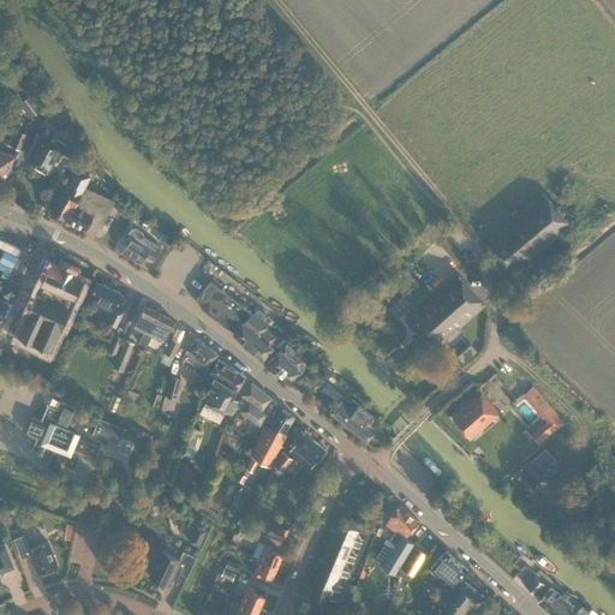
[(24,66),(18,72),(25,79),(31,73),(24,66)]
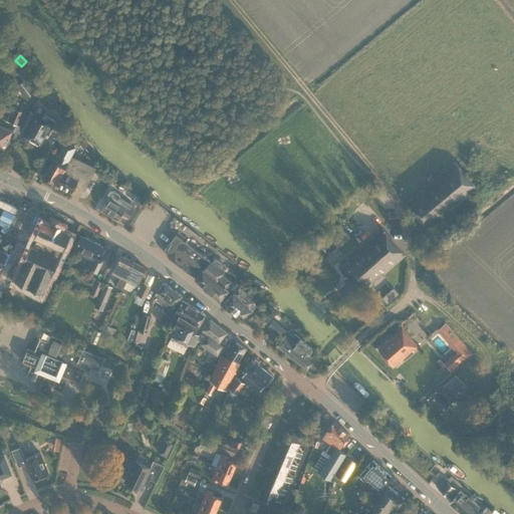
[(17,84),(26,97),(40,86),(31,74),(17,84)]
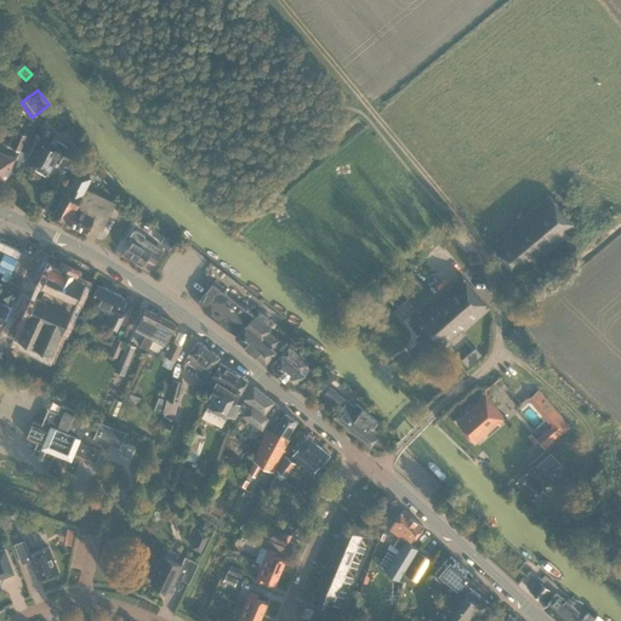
[(27,135),(18,131),(13,129),(7,144),(20,149),(27,135)]
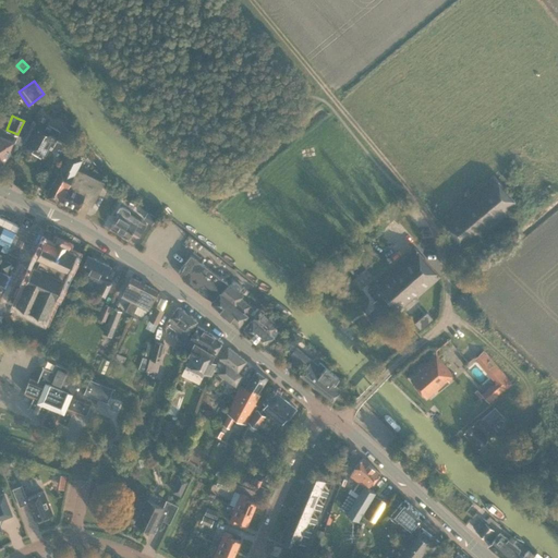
[(53,145),(61,131),(38,119),(24,145),(35,150),(35,153),(41,156),(43,155),(45,156),(50,144),(53,145)]
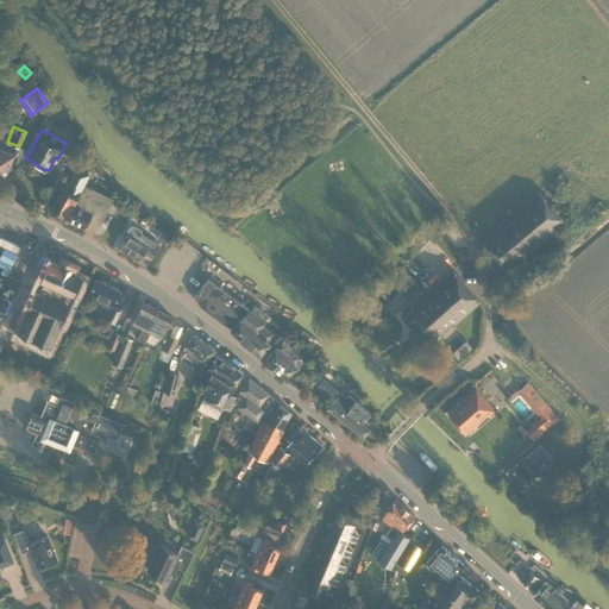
[(0,174),(5,176),(14,154),(0,146),(0,174)]
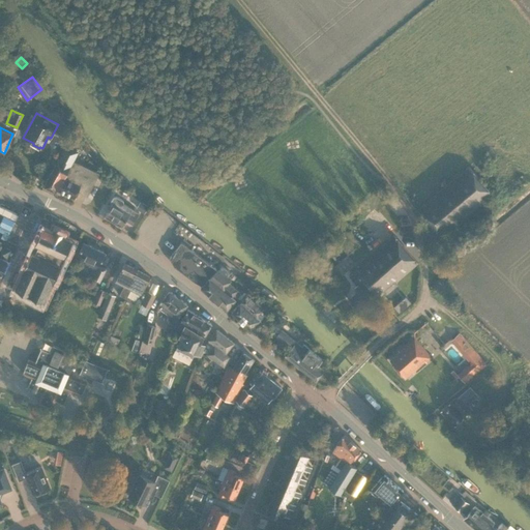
[(88,195),(99,172),(74,159),(79,150),(76,149),(77,146),(67,142),(45,185),(54,190),(56,187),(76,197),(79,189),(88,195)]
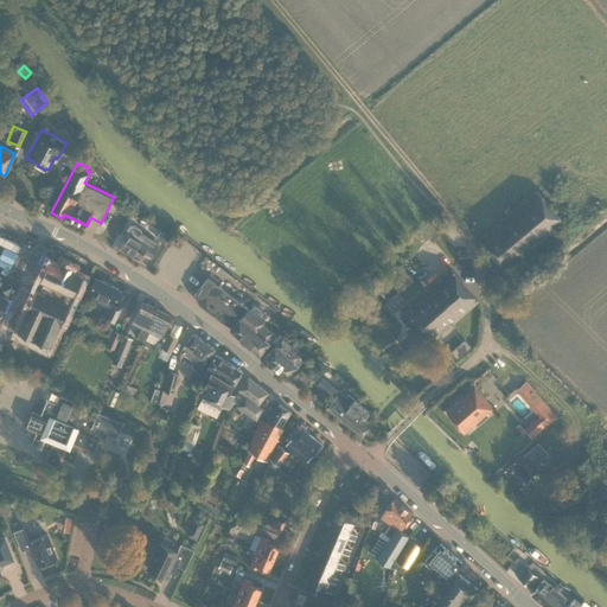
[(537,189),(478,238),(506,272),(566,223),(537,189)]
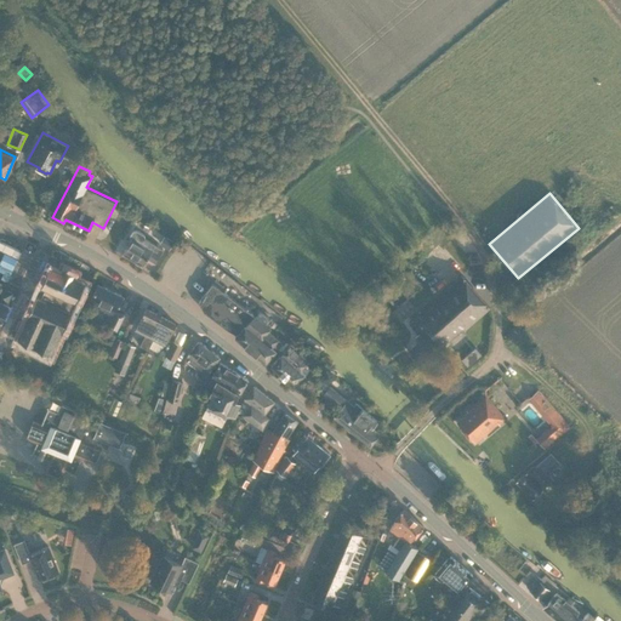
[(143,265),(148,257),(155,262),(164,249),(146,238),(144,234),(136,229),(134,229),(130,235),(132,238),(123,252),(143,265)]
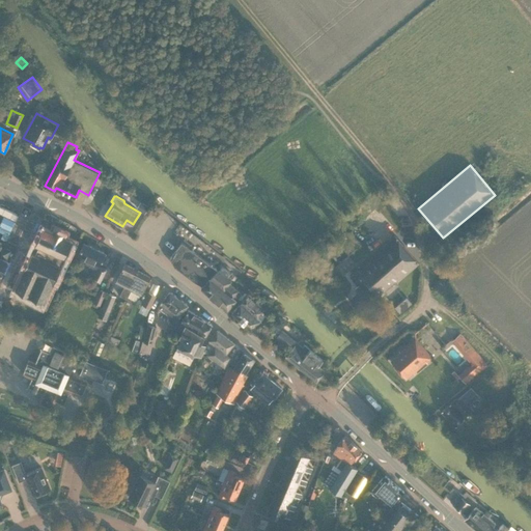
[(143,202),(139,210),(145,213),(149,205),(143,202)]
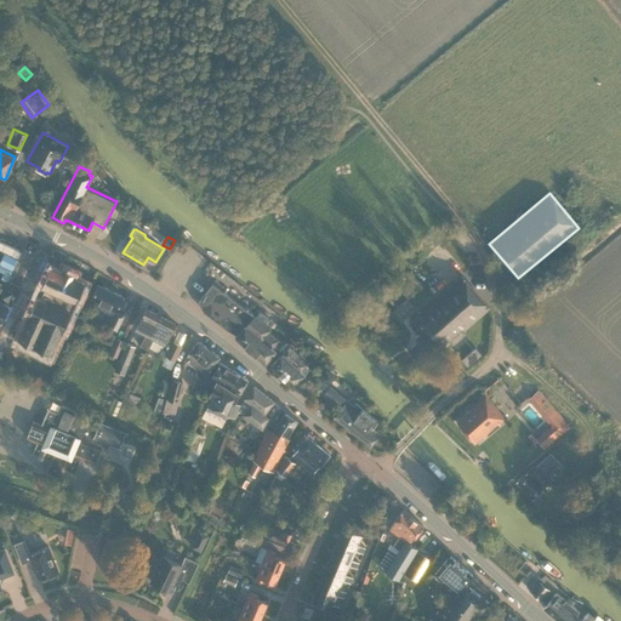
[(28,315),(18,339),(52,354),(62,331),(63,331),(86,281),(74,277),(75,272),(64,267),(62,271),(50,266),(27,315),(28,315)]
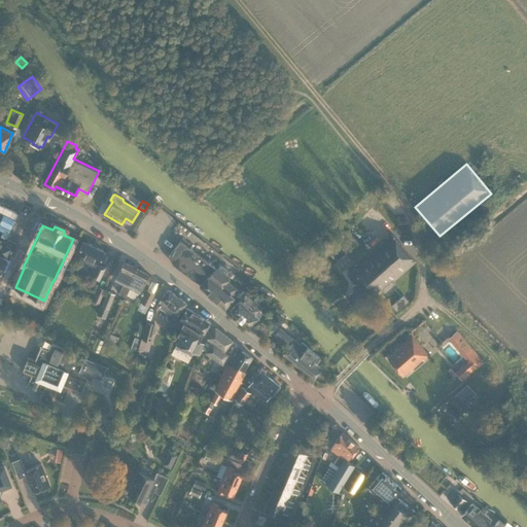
[(364,249),(348,229),(336,238),(353,258),(364,249)]
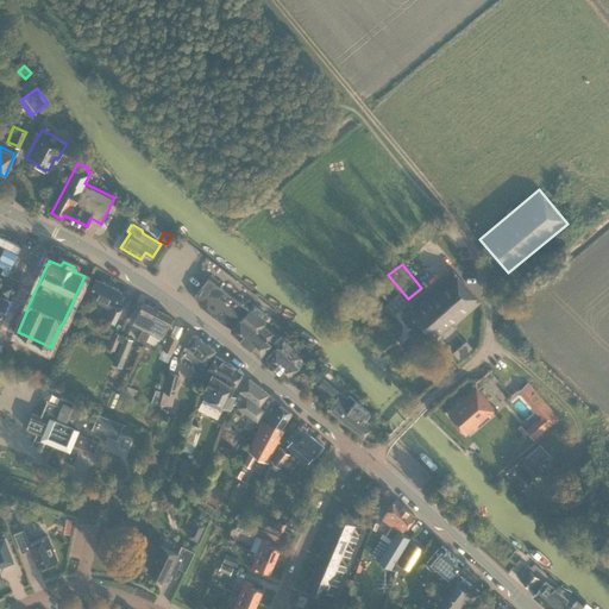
[(481,301),(453,269),(420,297),(421,299),(402,315),(410,326),(408,327),(407,326),(402,331),(407,337),(400,343),(410,355),(432,336),(437,340),(481,301)]
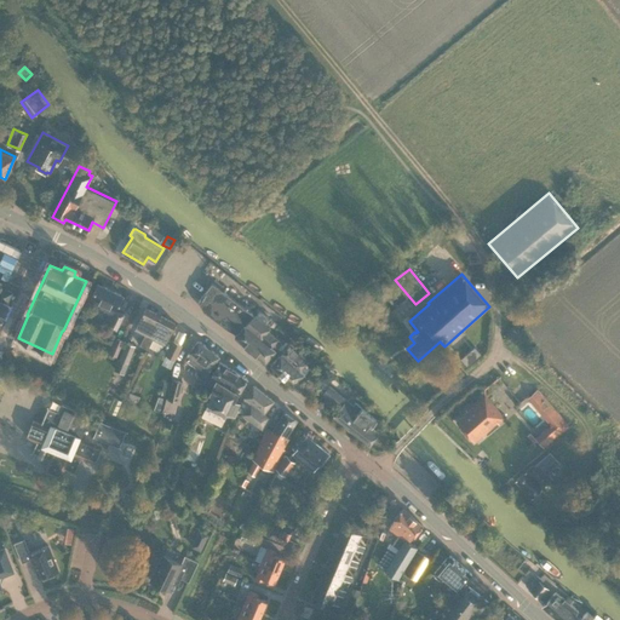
[(3,282),(0,280),(0,319),(1,317),(3,317),(10,302),(9,300),(13,291),(0,285),(3,282)]
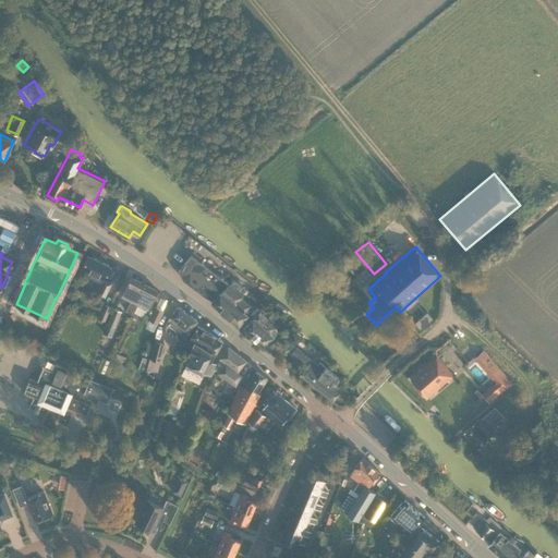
[(105,296),(111,282),(105,279),(111,265),(88,254),(81,271),(102,282),(98,293),(105,296)]
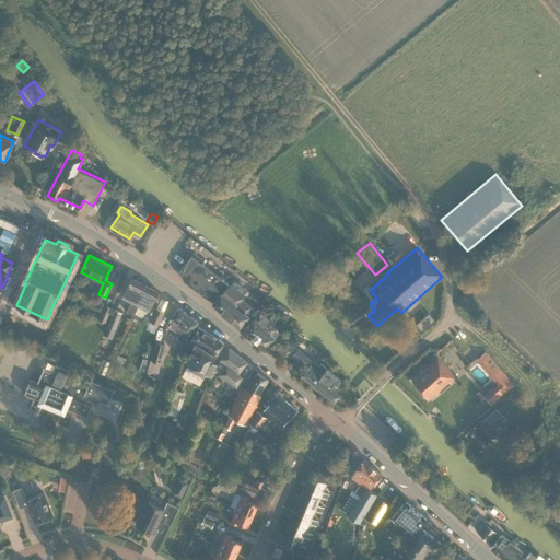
[(229,283),(191,255),(179,271),(184,280),(206,296),(214,301),(212,303),(240,326),(248,315),(245,313),(252,305),(242,298),(244,295),(240,292),(243,288),(243,286),(236,280),(233,280),(231,284),(229,283)]
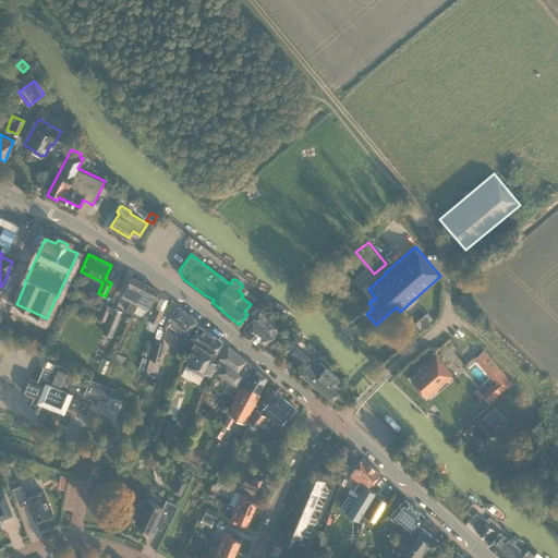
[(133,313),(135,311),(138,303),(136,302),(140,295),(137,294),(143,282),(132,276),(122,295),(131,300),(124,313),(131,316),(133,313)]
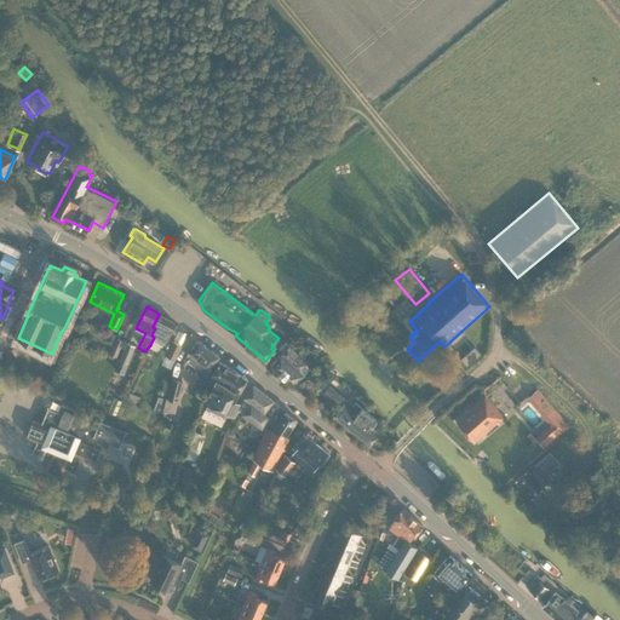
[(154,337),(150,345),(176,359),(183,344),(168,337),(176,321),(159,314),(153,327),(155,328),(151,336),(154,337)]
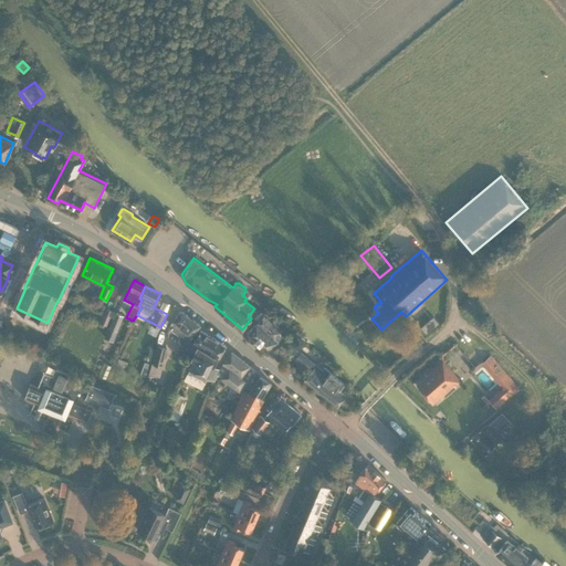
[(100,322),(107,325),(113,311),(106,307),(100,322)]
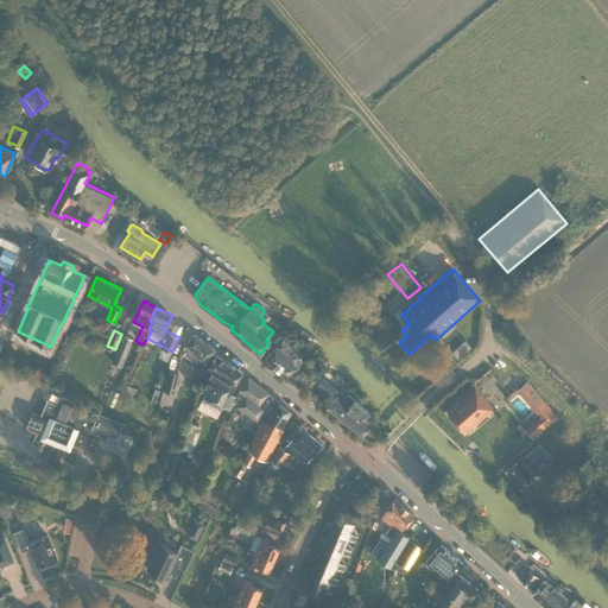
[(195,369),(201,373),(206,367),(203,366),(204,363),(216,348),(195,333),(181,350),(194,360),(195,361),(197,362),(198,363),(195,369)]
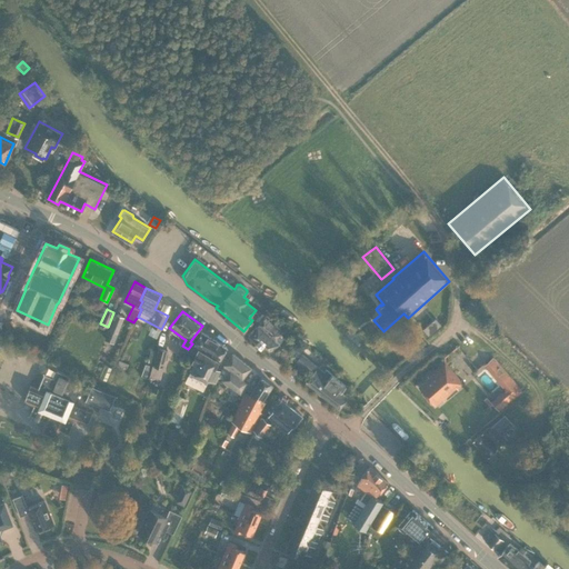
[(106,339),(115,342),(125,317),(116,313),(106,339)]
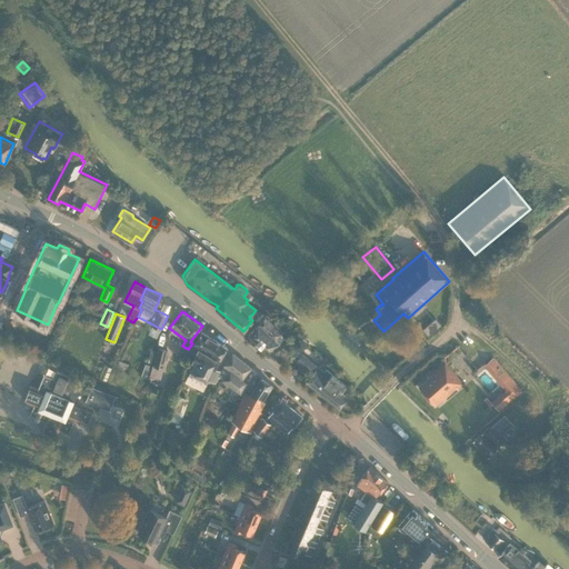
[(275,339),(281,330),(268,319),(269,318),(267,315),(249,335),(269,352),(278,342),(275,339)]
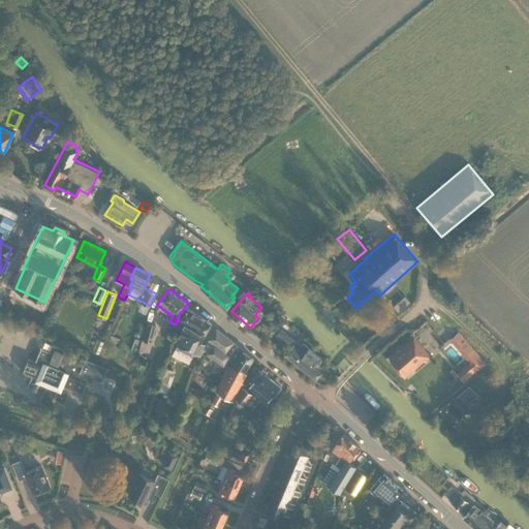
[(205,334),(211,322),(187,308),(177,327),(182,330),(175,344),(177,344),(172,354),(189,362),(193,352),(200,355),(206,344),(199,341),(204,334),(205,334)]
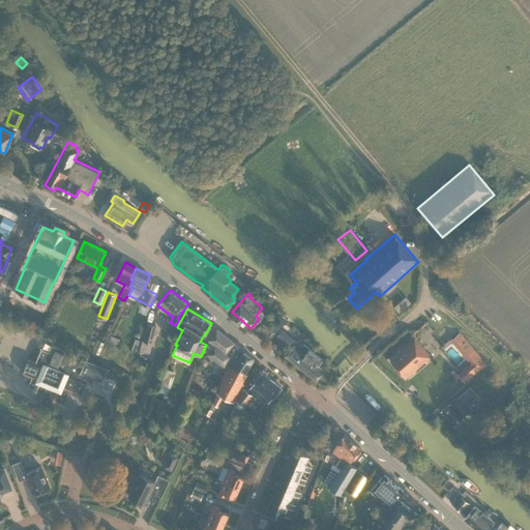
[(143,340),(152,343),(156,325),(147,323),(143,340)]
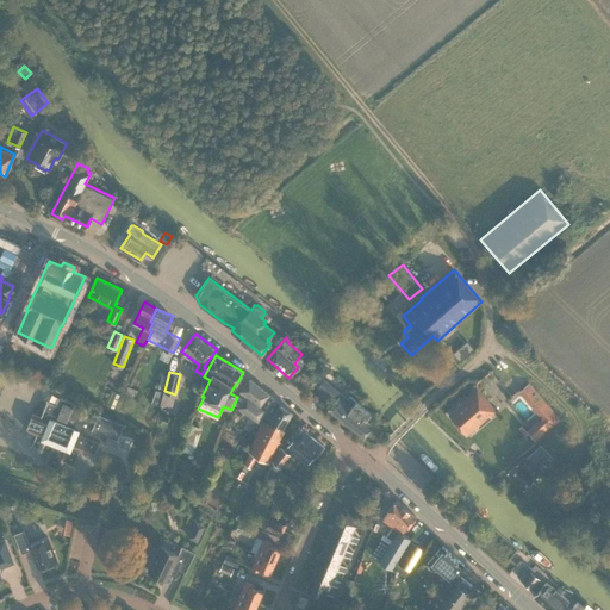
[(260,405),(269,393),(250,378),(241,390),(243,391),(237,404),(240,405),(238,406),(260,423),(266,410),(260,405)]
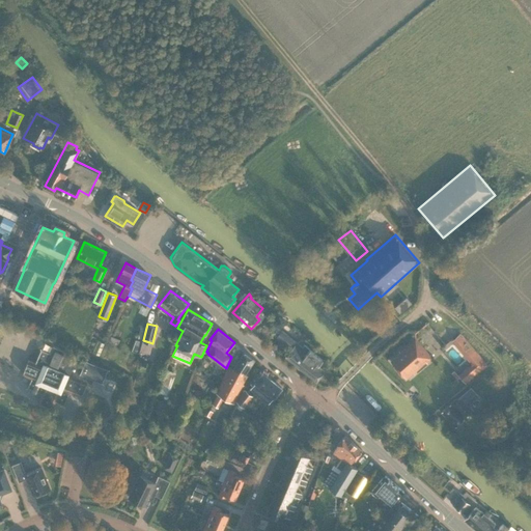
[(315,381),(325,370),(317,365),(323,359),(309,347),(305,343),(303,346),(282,329),(277,335),(291,347),(284,356),(299,367),(301,367),(303,368),(302,370),(315,381)]
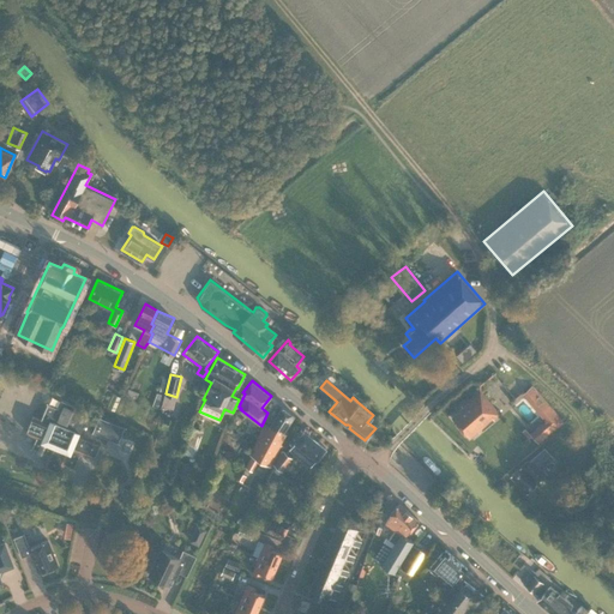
[(549,404),(533,384),(522,393),(539,414),(549,404)]
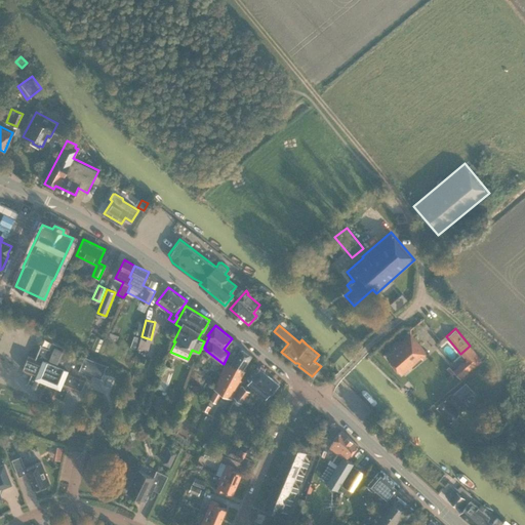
[(412,367),(428,354),(410,333),(395,346),(396,348),(387,356),(402,373),(411,365),(412,367)]
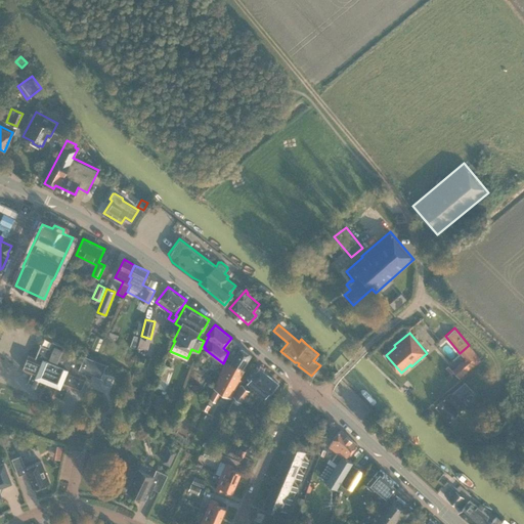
[(93,346),(100,349),(105,338),(98,335),(93,346)]
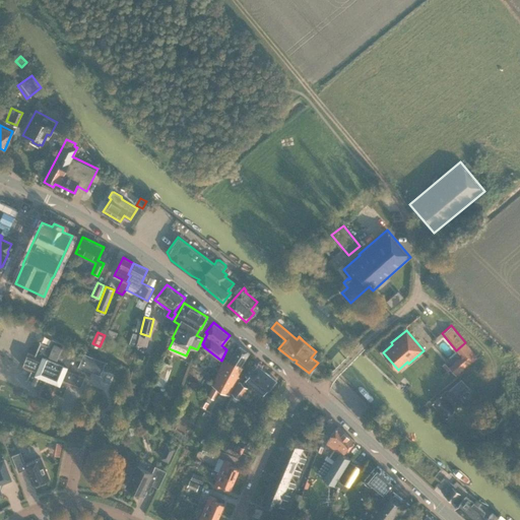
[(80,387),(85,373),(88,374),(90,370),(101,374),(106,361),(84,351),(83,353),(65,346),(66,343),(53,338),(50,344),(41,340),(35,354),(27,351),(22,366),(31,370),(27,378),(41,384),(38,393),(51,399),(54,392),(63,396),(64,395),(69,382),(80,387)]
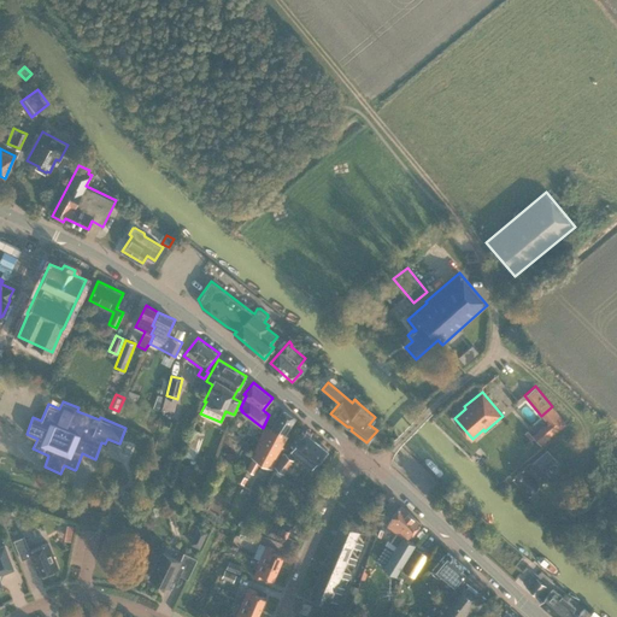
[(548,423),(534,435),(541,445),(568,423),(552,406),(541,416),(548,423)]
